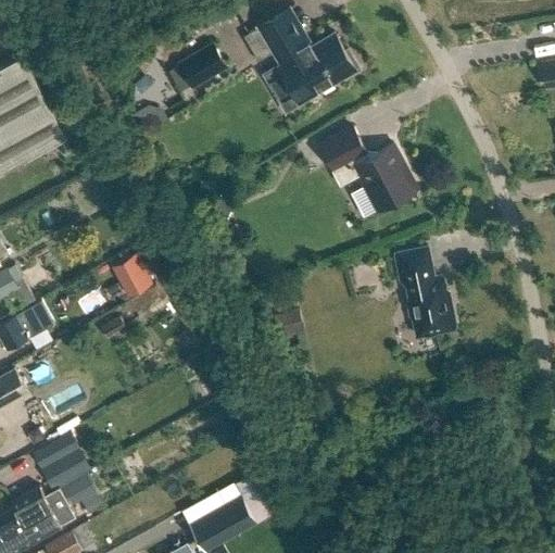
[(282,14),(294,7),(293,5),(247,34),(247,35),(257,28),(280,66),(277,67),(281,74),(266,83),(285,114),(311,98),(320,91),(323,97),(335,89),(332,85),(348,75),(349,77),(360,72),(348,51),(344,52),(333,35),(310,49),(307,45),(302,48),(282,14)]
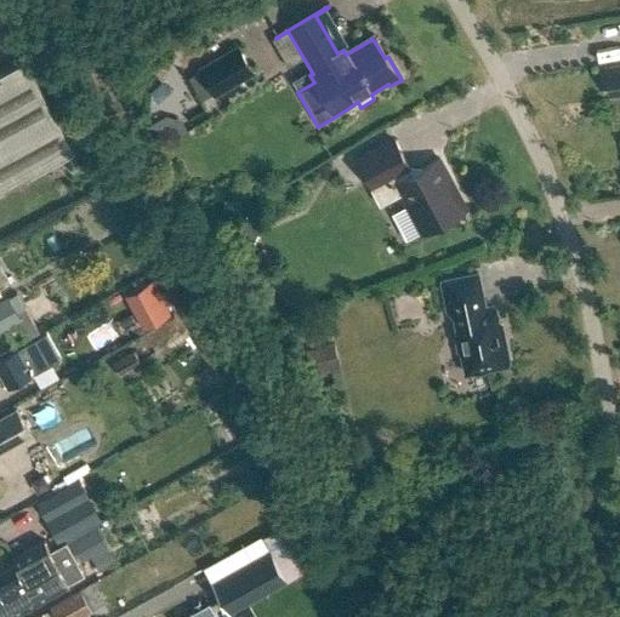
[(237,47),(197,72),(214,100),(254,76),(237,47)]
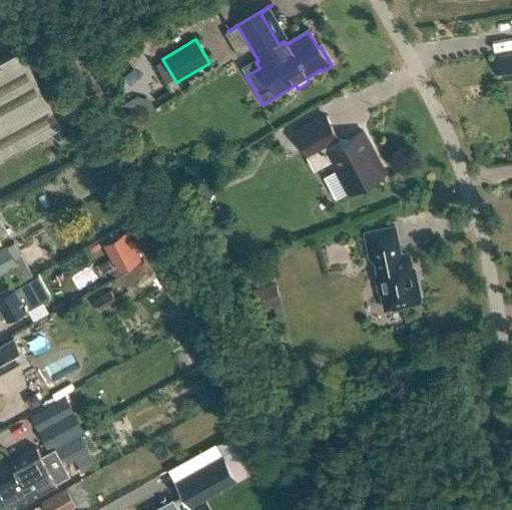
[(0,157),(61,125),(20,50),(0,60),(0,157)]
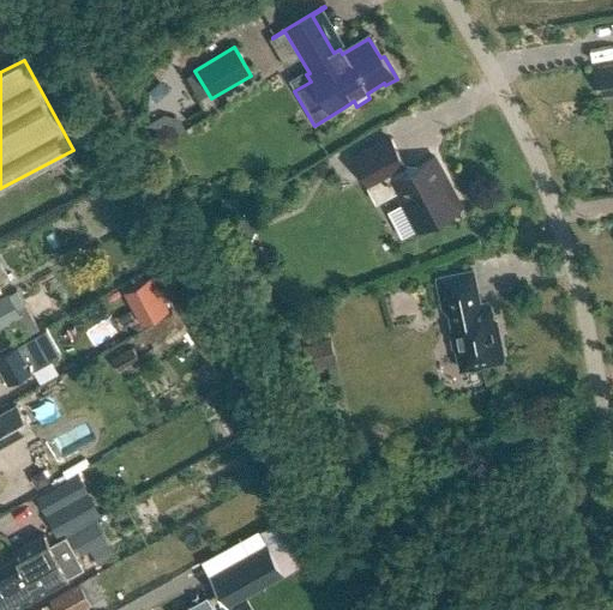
[(612,68),(599,71),(604,98),(612,96),(612,68)]
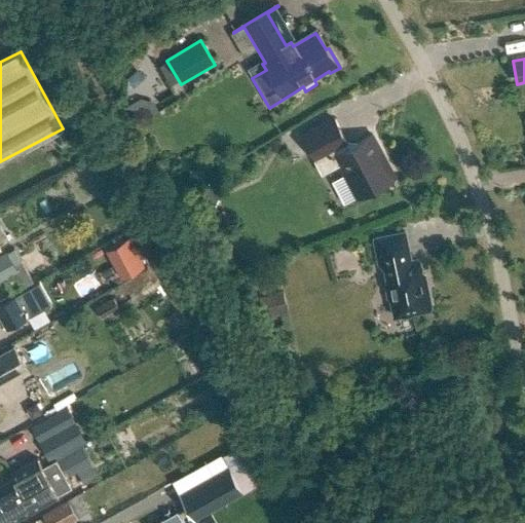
[(333,121),(301,138),(322,176),(338,166),(357,200),(394,180),(371,138),(348,150),(333,121)]
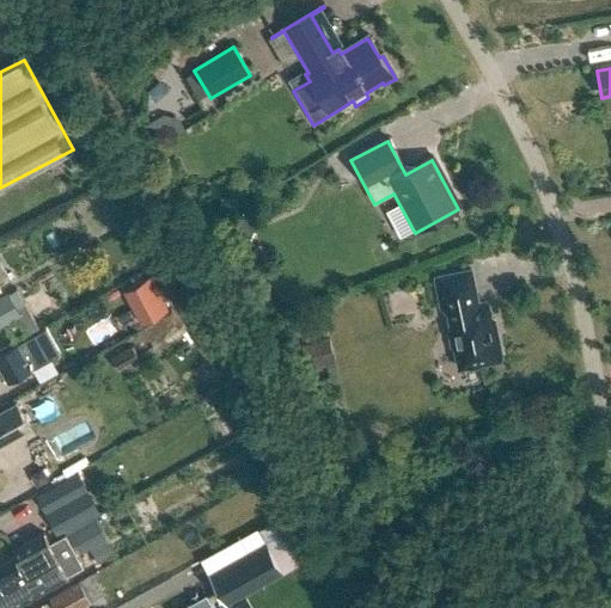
[(242,216),(233,235),(246,241),(255,221),(242,216)]
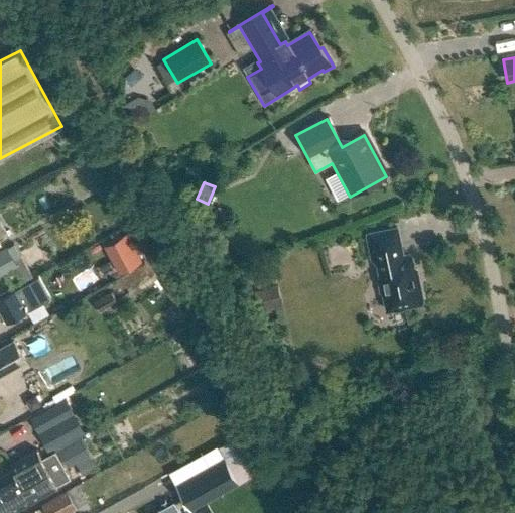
[(376,265),(379,279),(377,281),(380,295),(383,296),(386,313),(392,311),(395,313),(401,312),(403,309),(420,306),(422,303),(418,287),(416,285),(410,259),(407,257),(402,258),(396,231),(369,236),(367,239),(371,262),(376,265)]
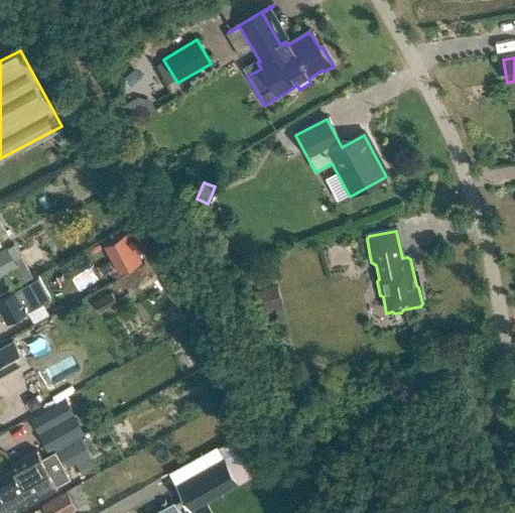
[(126,236),(103,249),(118,277),(141,264),(126,236)]
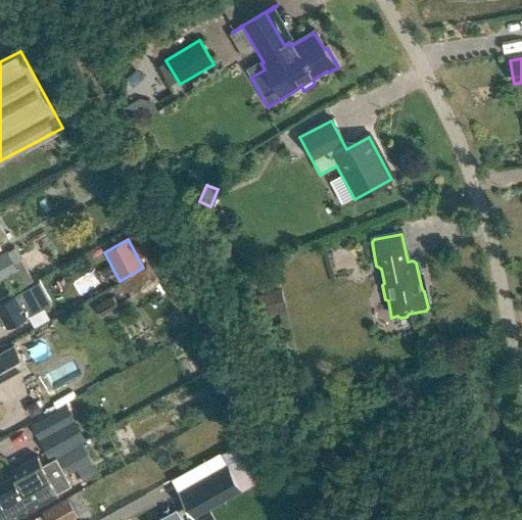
[(0,281),(17,272),(7,252),(0,256),(0,281)]
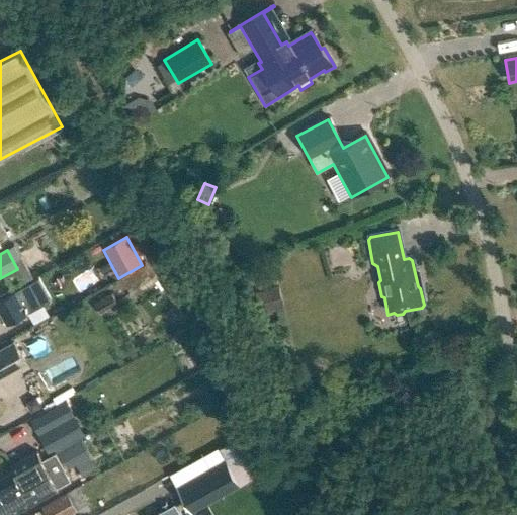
[(35,281),(0,301),(0,316),(7,328),(49,304),(35,281)]
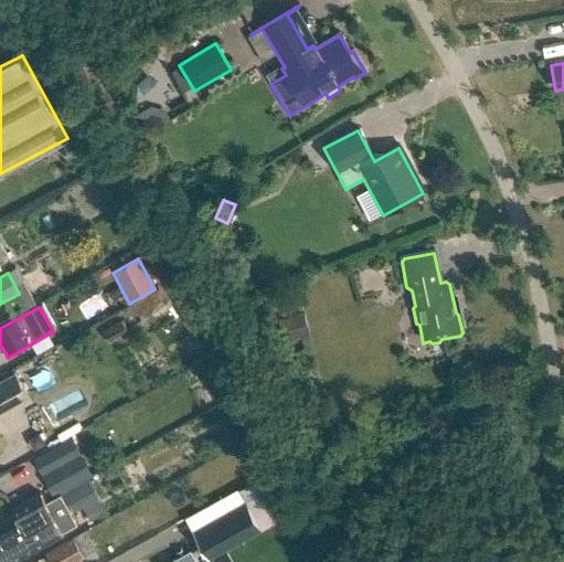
[(297,317),(277,321),(282,345),(302,340),(297,317)]
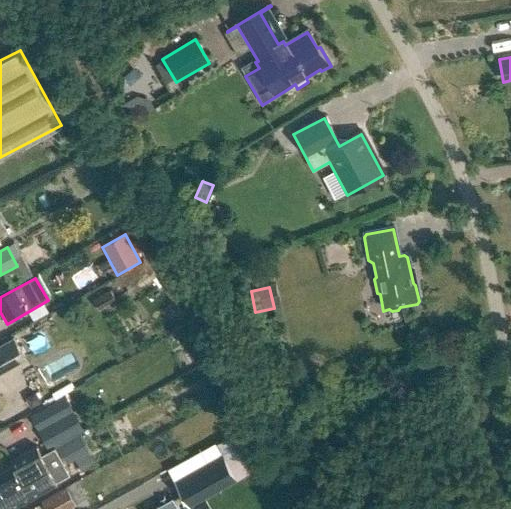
[(108,292),(92,301),(99,314),(116,304),(108,292)]
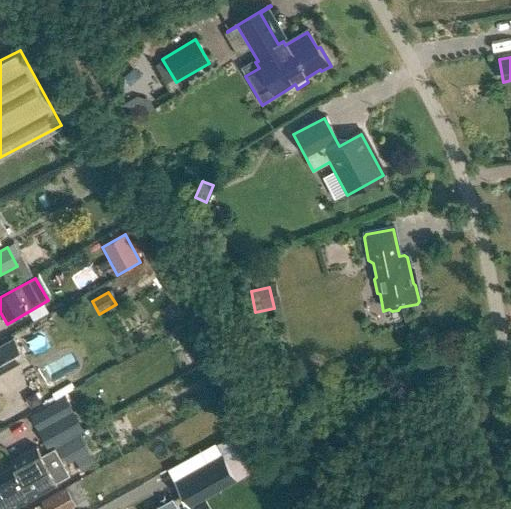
[(12,340),(0,346),(0,373),(24,361),(12,340)]
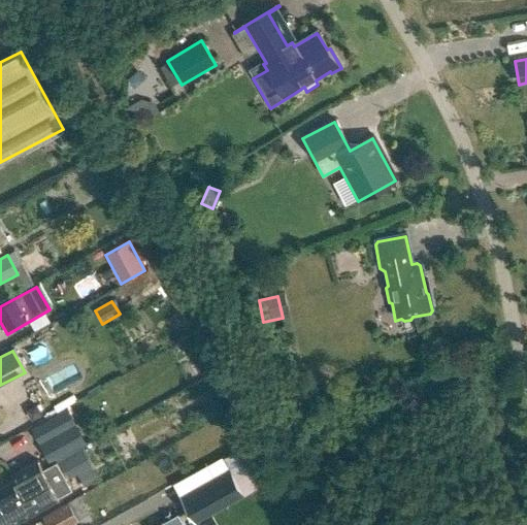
[(66,412),(30,431),(38,446),(74,426),(66,412)]
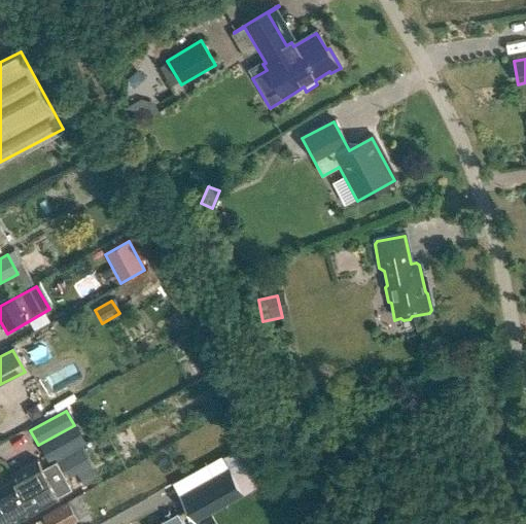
[(250,442),(172,483),(193,523),(264,486),(251,461),(258,458),(250,442)]
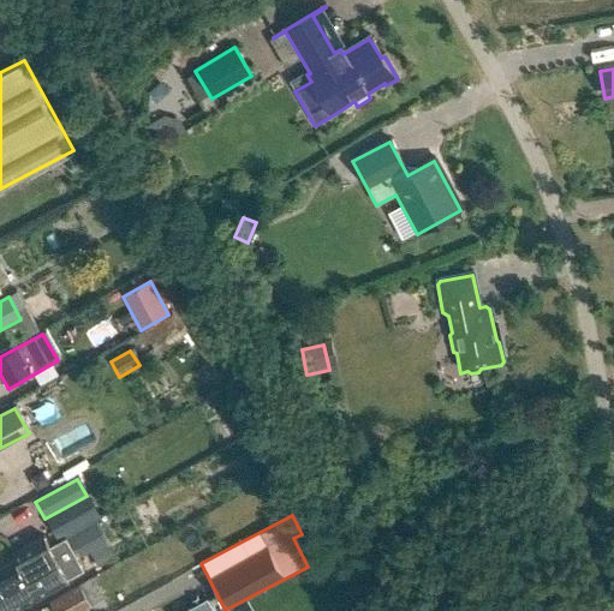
[(70,539),(79,557),(106,543),(96,525),(70,539)]
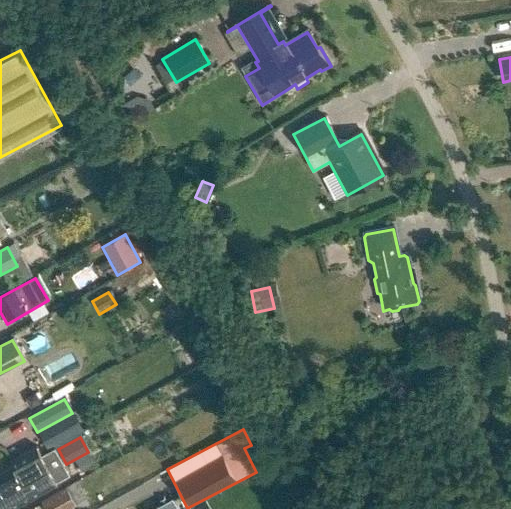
[(12,468),(0,474),(0,495),(38,474),(47,469),(41,457),(36,448),(9,463),(12,468)]
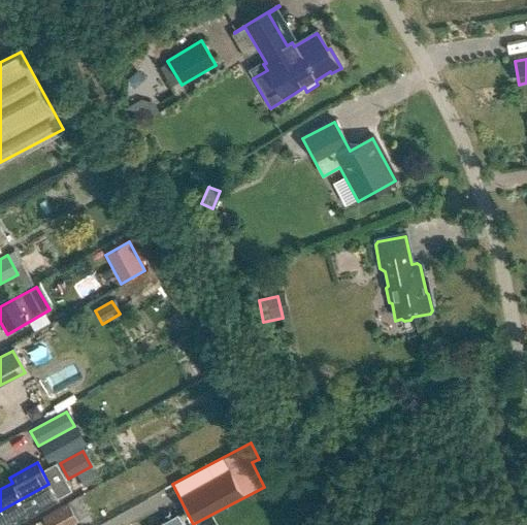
[(39,489),(0,511),(0,524),(12,524),(32,515),(31,514),(47,504),(70,493),(56,464),(42,471),(48,484),(39,489)]
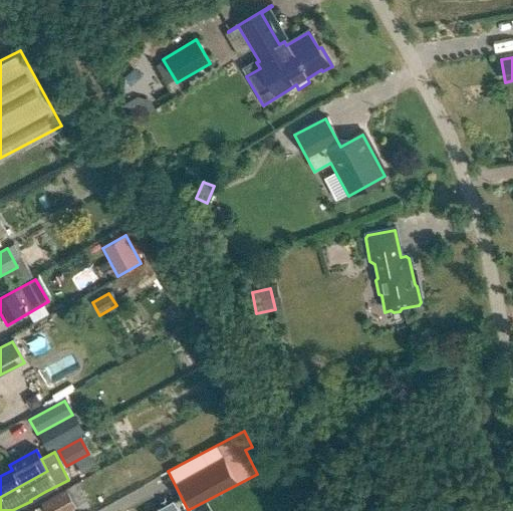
[(73,510),(77,508),(68,494),(44,508),(45,510),(73,510)]
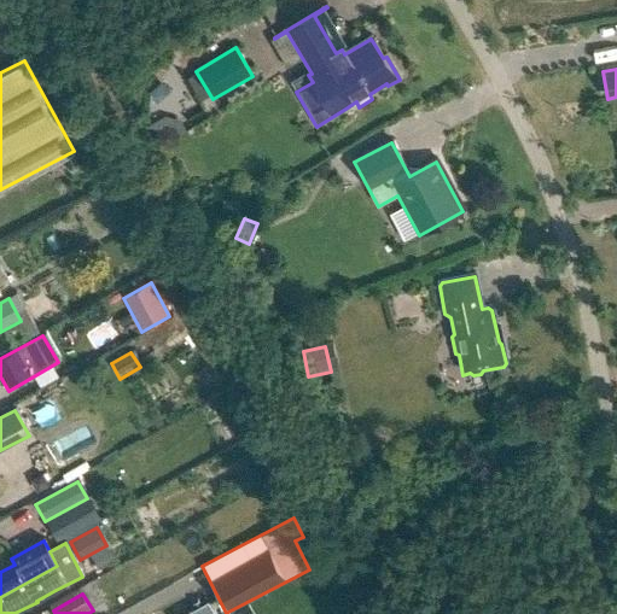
[(214,613),(208,601),(182,613),(214,613)]
